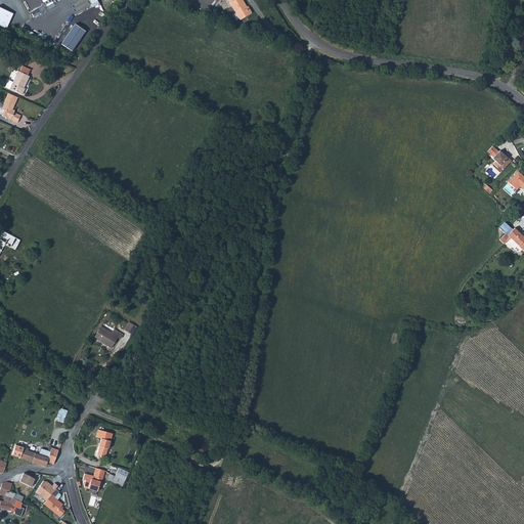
[(227,0),(232,7),(239,18),(251,11),(248,7),(247,8),(242,0),(227,0)]
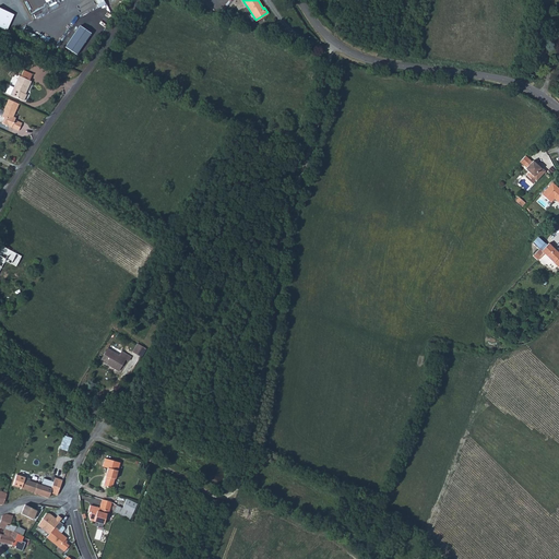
[(0,8),(0,26),(8,31),(14,14),(0,8)]
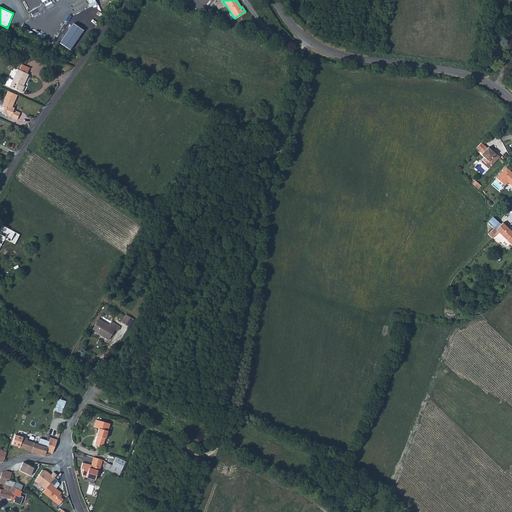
[(42,13),(44,19),(53,16),(51,9),(42,13)]
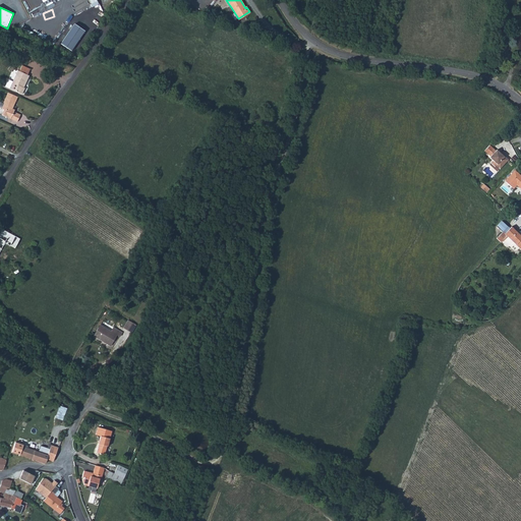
[(84,32),(74,24),(61,44),(71,51),(84,32)]
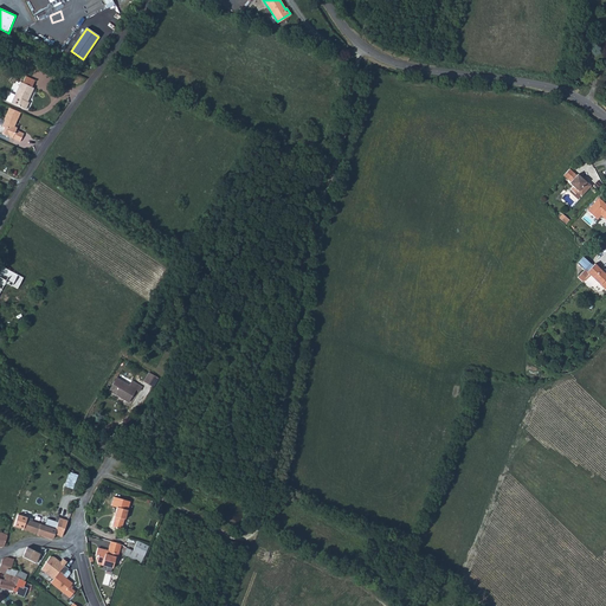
[(33,89),(24,85),(21,84),(12,104),(15,105),(24,110),(26,111),(30,104),(28,103),(32,97),(34,90),(33,89)]
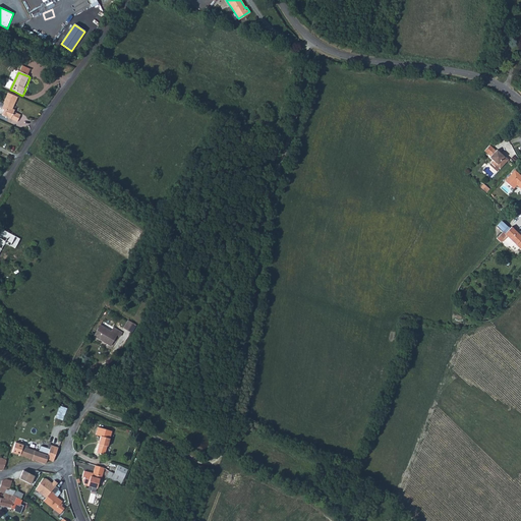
[(18,98),(8,94),(4,103),(4,104),(2,109),(4,110),(2,115),(17,122),(20,115),(14,112),(15,111),(12,109),(13,106),(14,107),(18,98)]
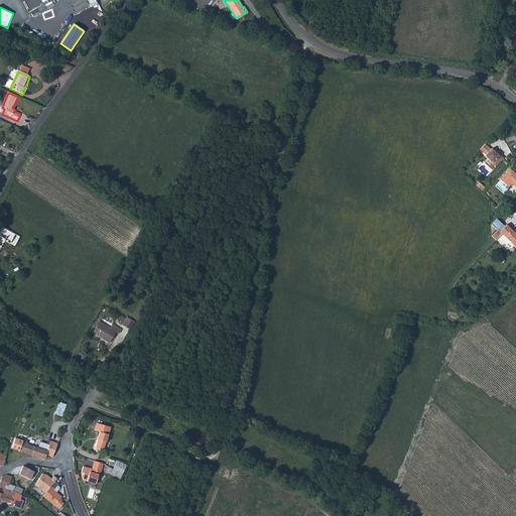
[(479,149),(484,155),(489,149),(484,144),(479,149)]
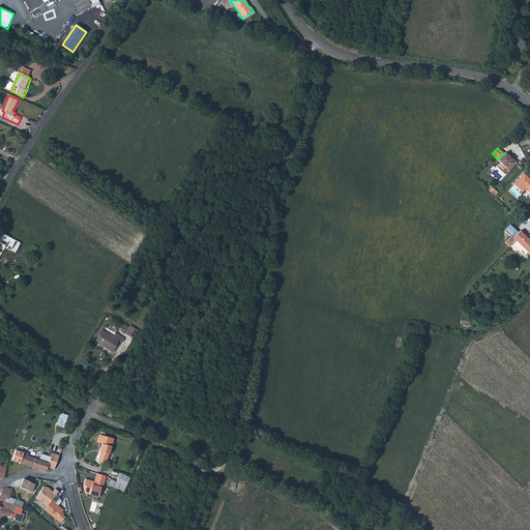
[(497,159),(496,160),(500,165),(504,168),(503,169),(507,172),(516,163),(511,158),(511,159),(503,152),(502,153),(497,159)]
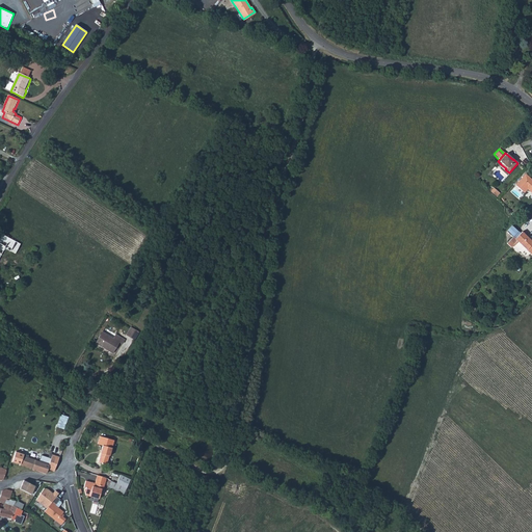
[(519,189),(529,179),(525,175),(515,186),(519,189)]
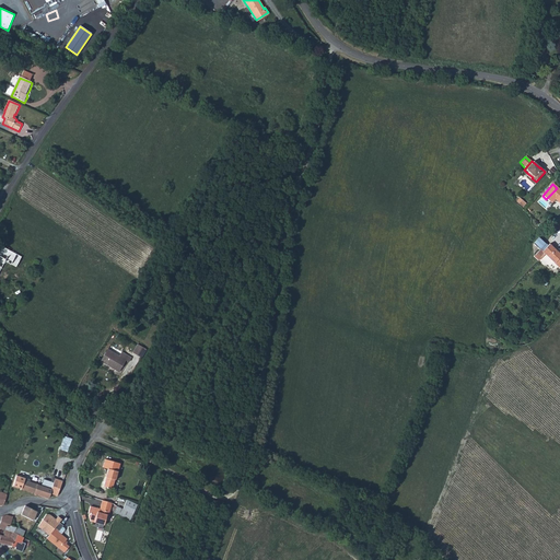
[(559,190),(557,188),(546,199),(550,202),(555,199),(559,203),(559,190)]
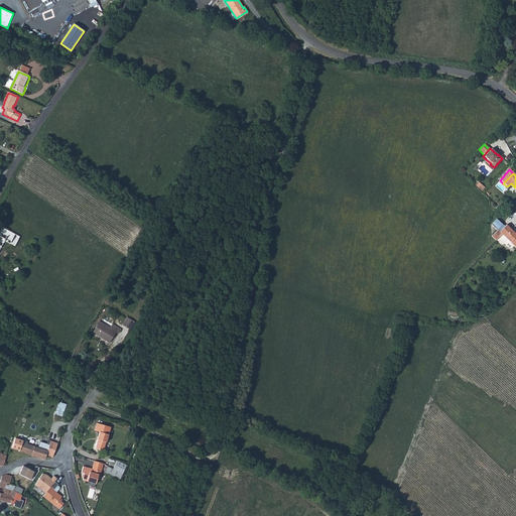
[(497,231),(491,237),(495,241),(500,236),(502,234),(515,248),(515,234),(506,225),(504,228),(502,226),(496,220),(491,226),(497,231)]
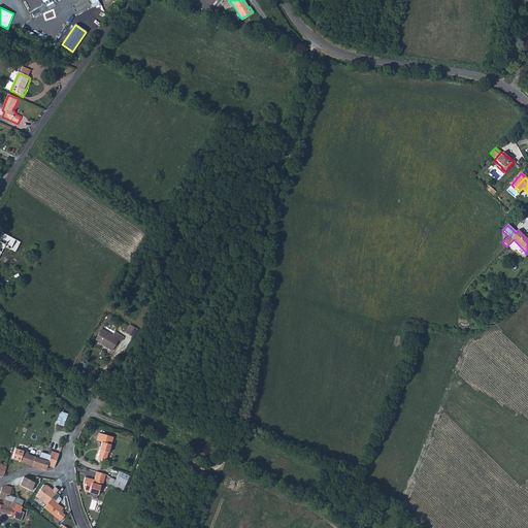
[(10,235),(2,231),(0,233),(0,254),(2,250),(10,235)]
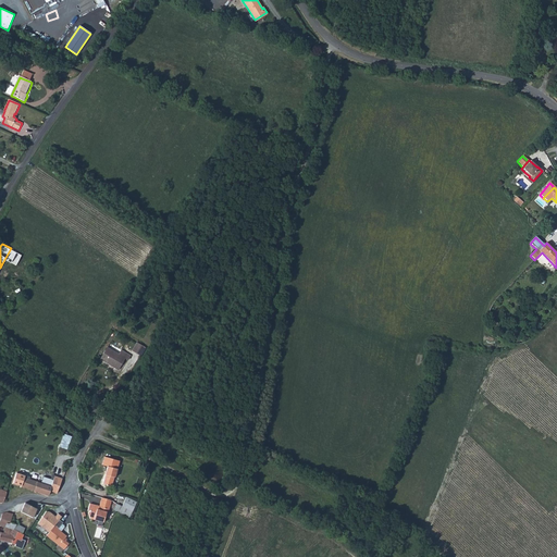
[(132,351),(140,357),(145,348),(136,344),(132,351)]
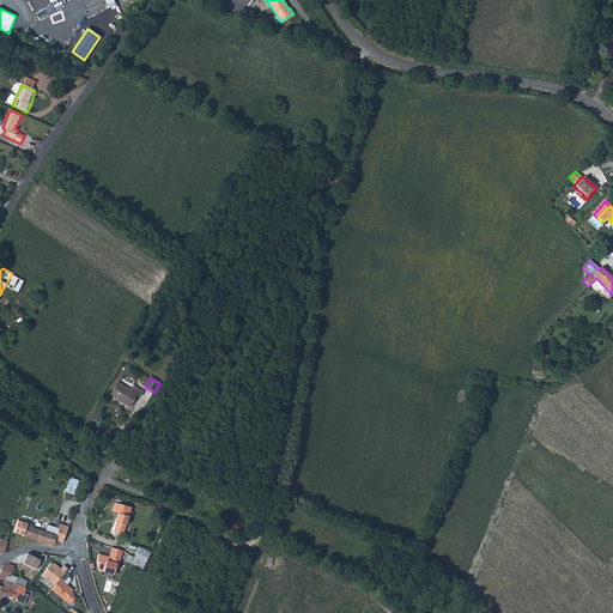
[(129,407),(137,395),(140,390),(133,387),(131,392),(117,383),(110,396),(129,407)]
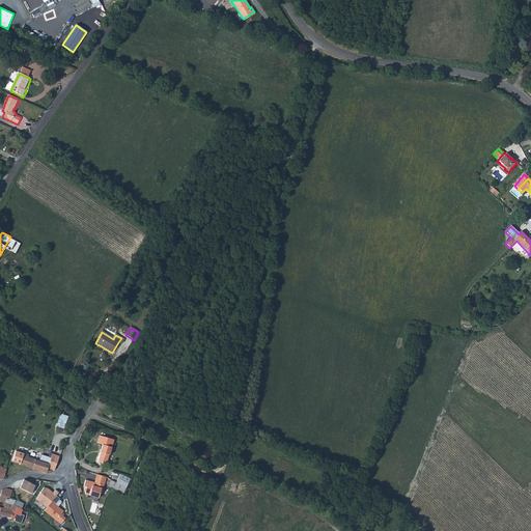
[(102,452),(100,462),(107,464),(110,455),(112,447),(108,446),(109,444),(109,443),(108,443),(107,442),(106,442),(105,442),(104,443),(104,445),(103,444),(102,448),(101,452),(102,452)]
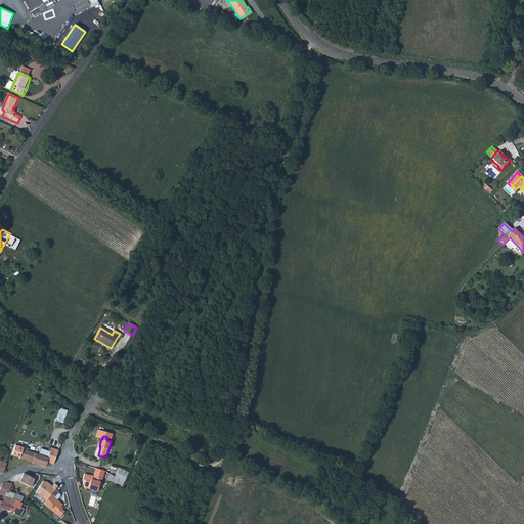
[(47,463),(53,464),(55,459),(58,450),(51,447),(49,452),(40,449),(38,454),(35,453),(14,447),(12,454),(17,456),(30,461),(45,466),(47,463)]
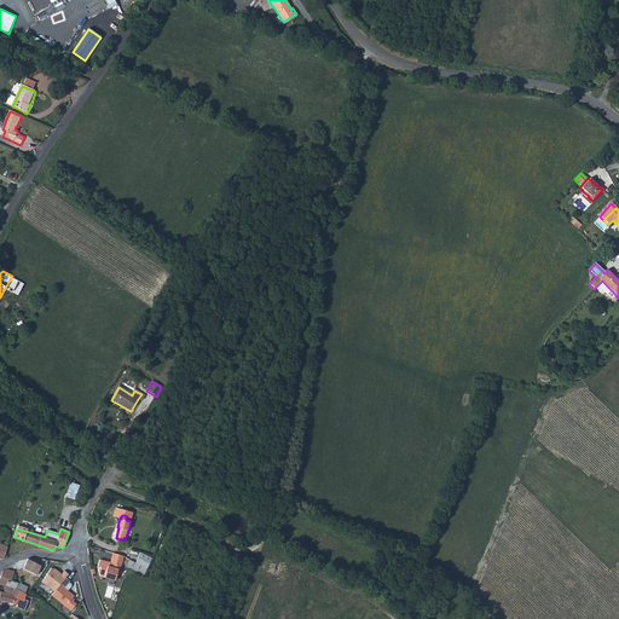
[(125,566),(143,574),(150,556),(138,551),(133,561),(128,559),(125,566)]
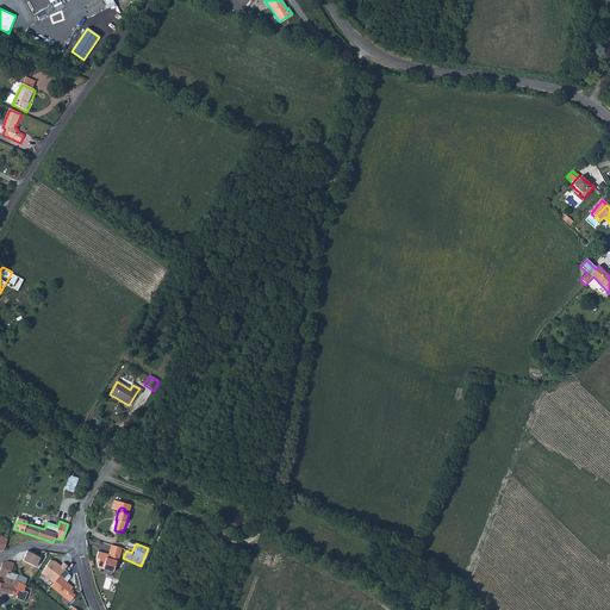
[(118,561),(122,548),(111,545),(109,554),(99,551),(98,555),(98,559),(103,568),(113,572),(116,560),(118,561)]
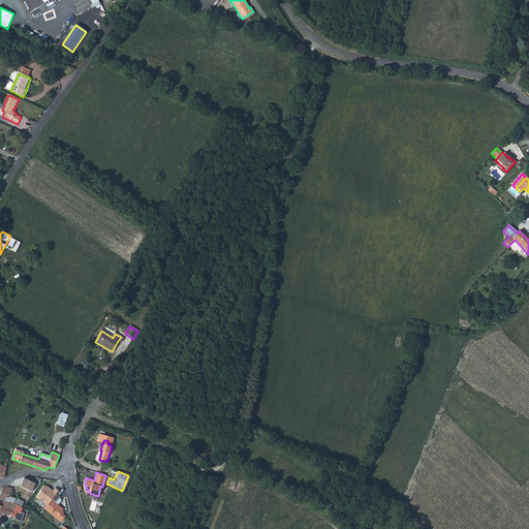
[(24,477),(20,485),(32,491),(35,484),(24,477)]
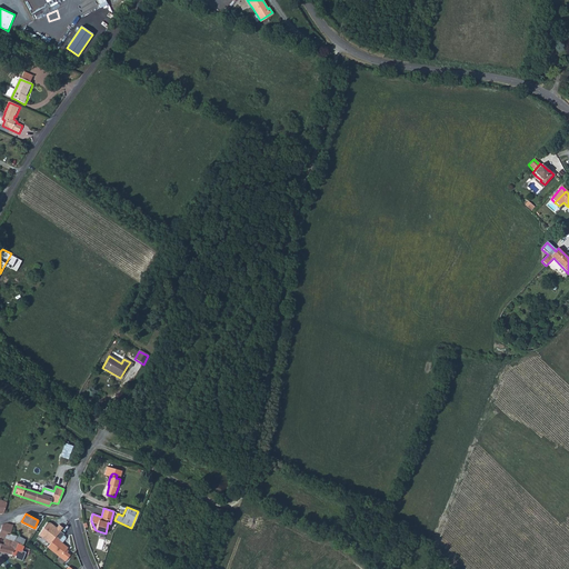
[(2,525),(0,530),(0,531),(7,533),(9,535),(10,533),(12,525),(8,523),(2,525)]
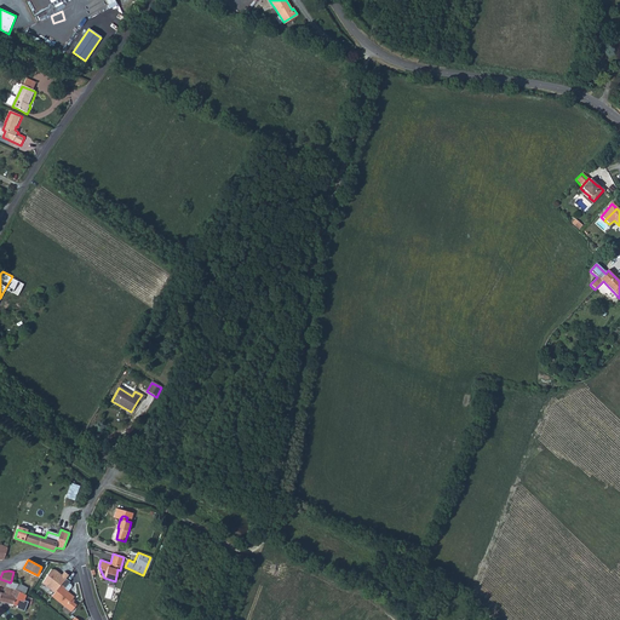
[(16,591),(24,595),(27,587),(18,584),(16,591)]
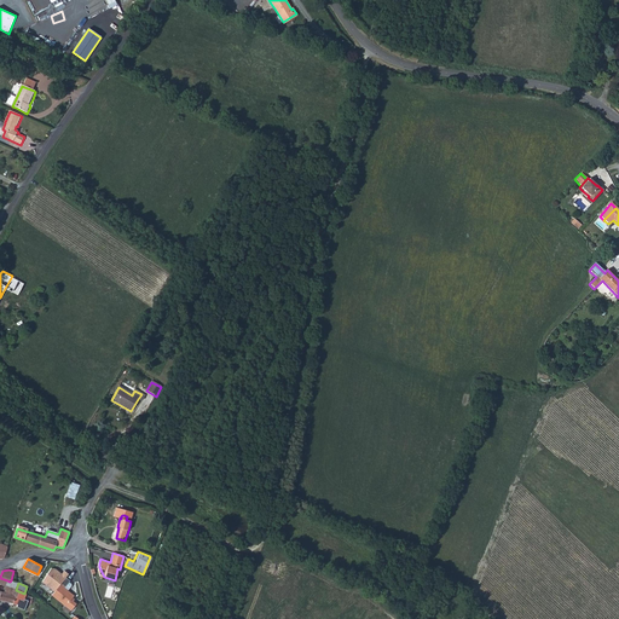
[(65,586),(62,584),(52,595),(71,611),(76,605),(73,601),(73,599),(74,596),(64,588),(65,586)]
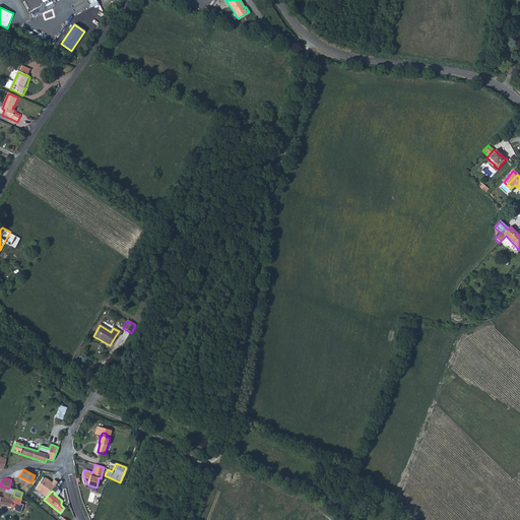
[(1,498),(0,499),(0,504),(11,507),(13,502),(19,505),(21,499),(20,499),(13,496),(4,492),(4,494),(3,498),(1,498)]
